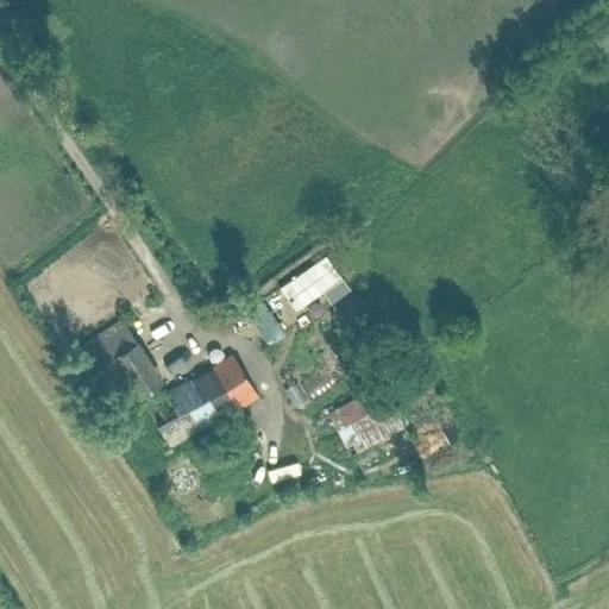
[(271,320),(299,302),(287,284),(259,303),(271,320)]
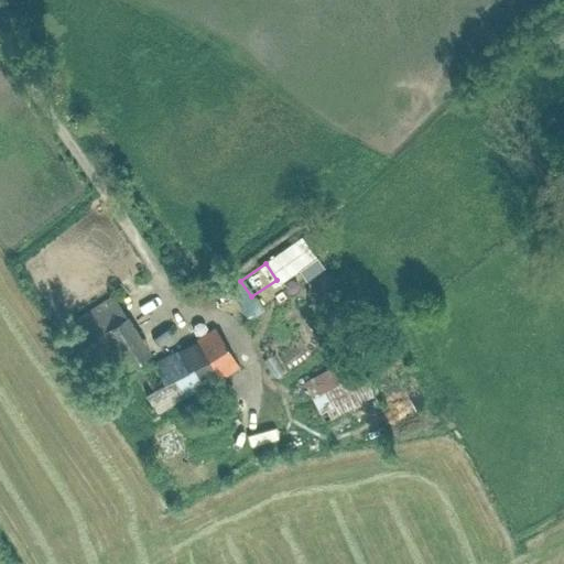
[(68,322),(105,380),(150,351),(111,294),(68,322)]
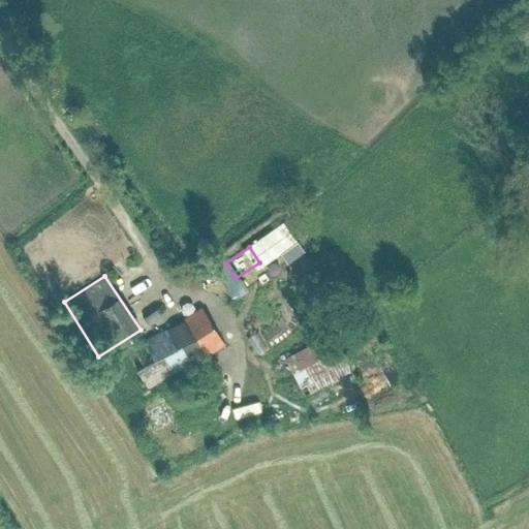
[(161,302),(168,284),(158,280),(151,298),(161,302)]
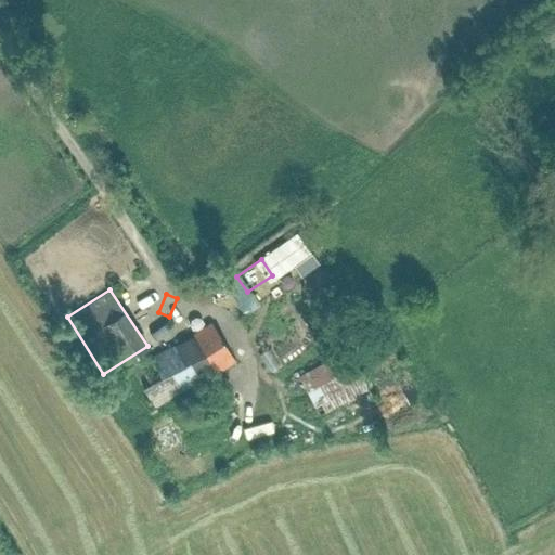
[(154,407),(234,360),(213,321),(192,332),(193,334),(132,370),(154,407)]
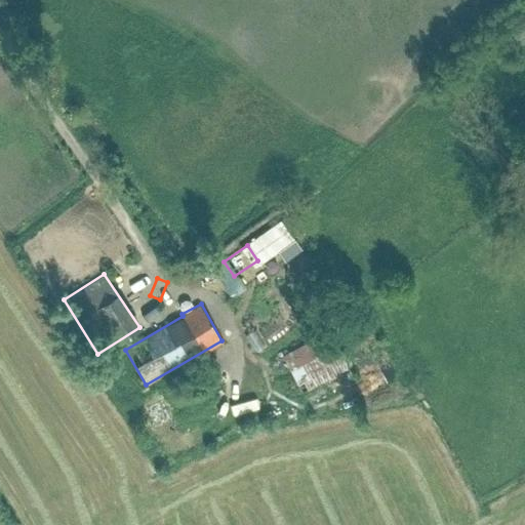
[(356,382),(327,330),(281,355),(309,408),(356,382)]
